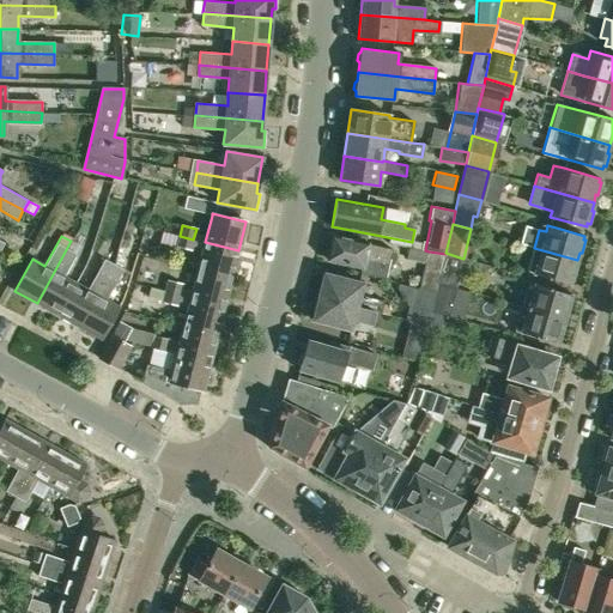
[(190,249),(193,240),(180,236),(177,246),(190,249)]
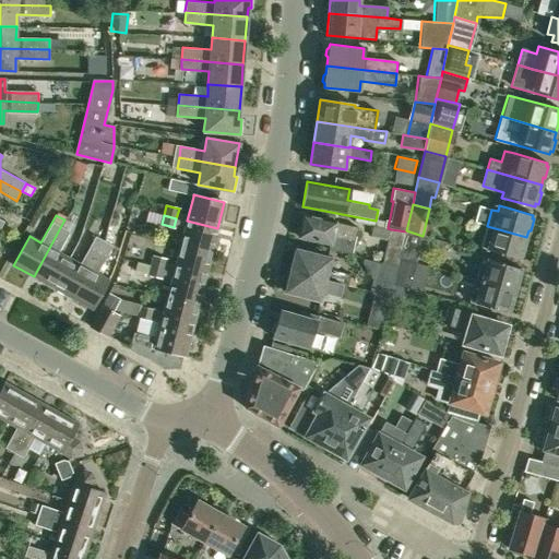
[(357,233),(358,227),(304,215),(299,237),(330,244),(328,249),(352,254),(356,233),(357,233)]
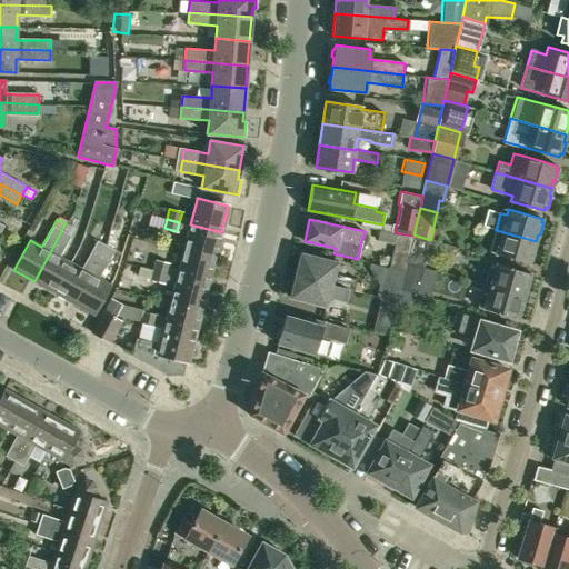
[(60,257),(70,238),(76,229),(66,223),(35,281),(53,292),(70,262),(60,257)]
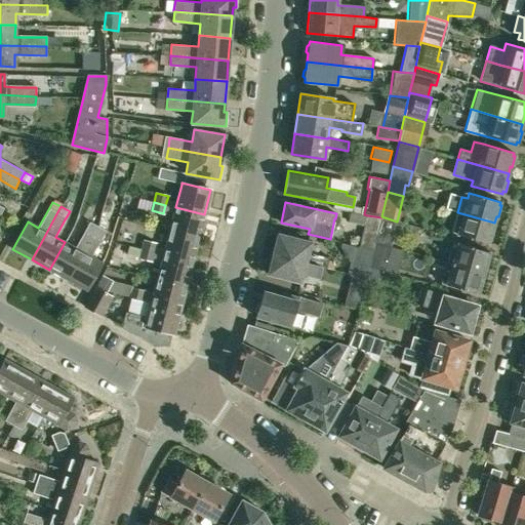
[(198,238),(204,214),(175,207),(169,231),(198,238)]
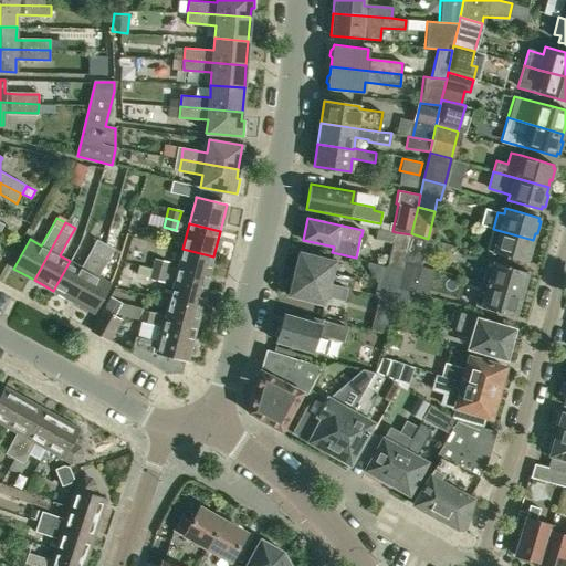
[(531,248),(533,240),(493,229),(489,245),(494,248),(493,253),(526,262),(527,259),(530,260),(533,248),(531,248)]
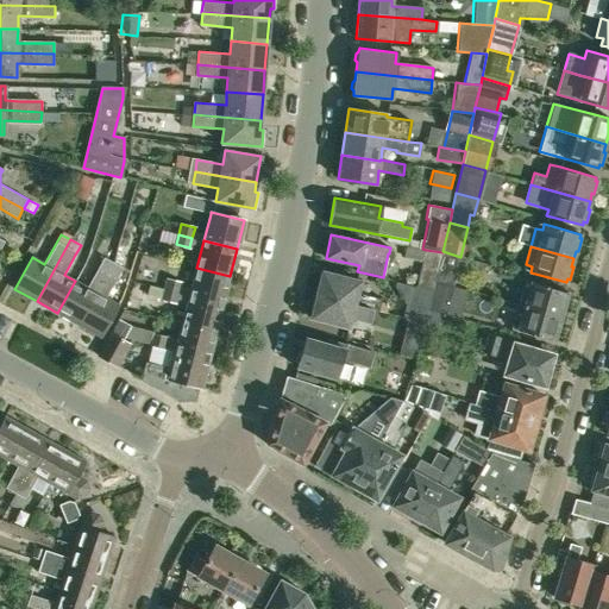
[(434,290),(435,281),(443,252),(426,250),(418,286),(434,290)]
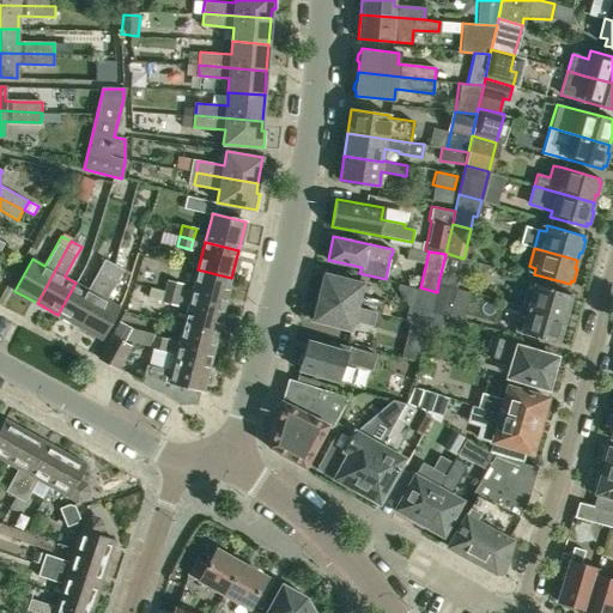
[(467,259),(463,259),(445,253),(445,254),(438,283),(457,289),(460,274),(463,275),(467,259)]
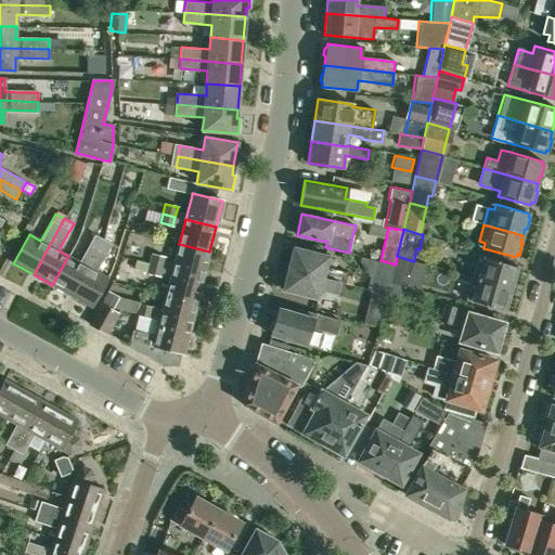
[(72,296),(103,240),(94,235),(79,262),(68,256),(52,285),(72,296)]
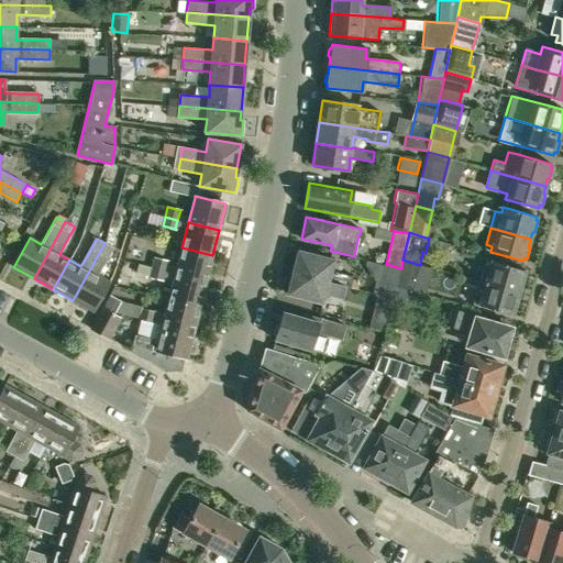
[(98,276),(109,256),(113,249),(105,243),(73,300),(92,311),(109,282),(98,276)]
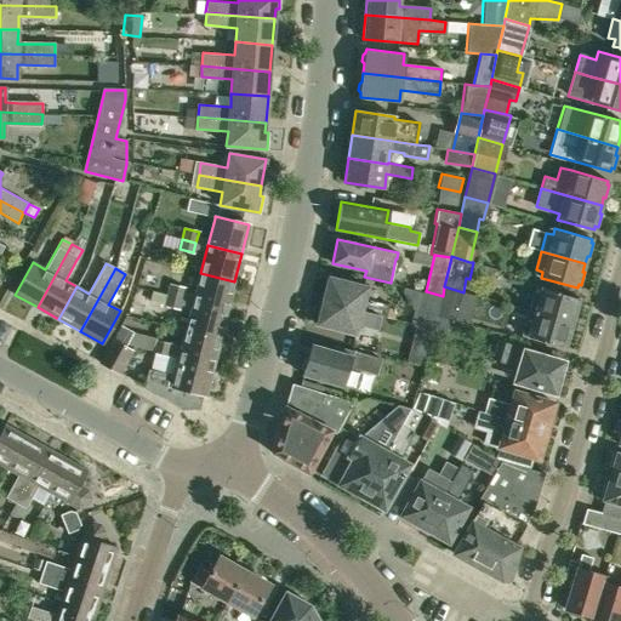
[(227,309),(234,281),(200,273),(193,301),(227,309)]
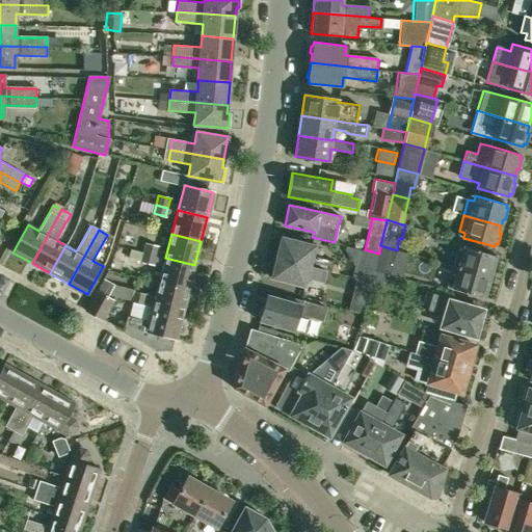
[(276,258),(330,271),(334,261),(312,255),(315,245),(282,237),(281,241),(277,242),(276,247),(278,250),(276,258)]
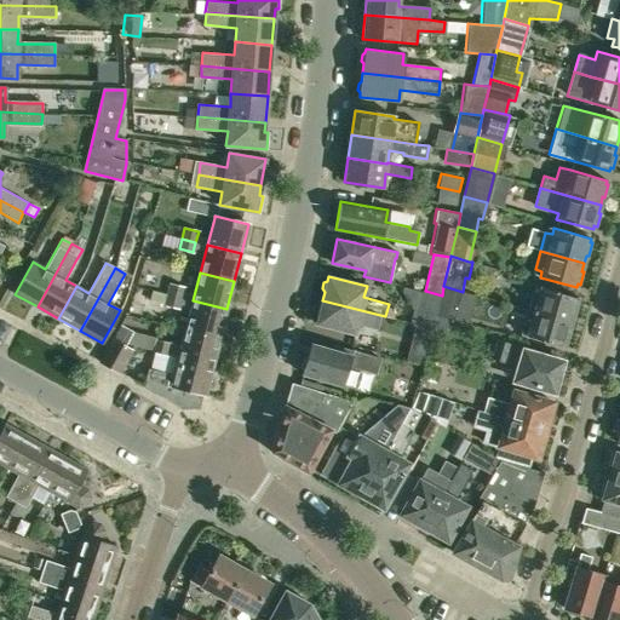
[(167,294),(181,298),(184,287),(170,283),(167,294)]
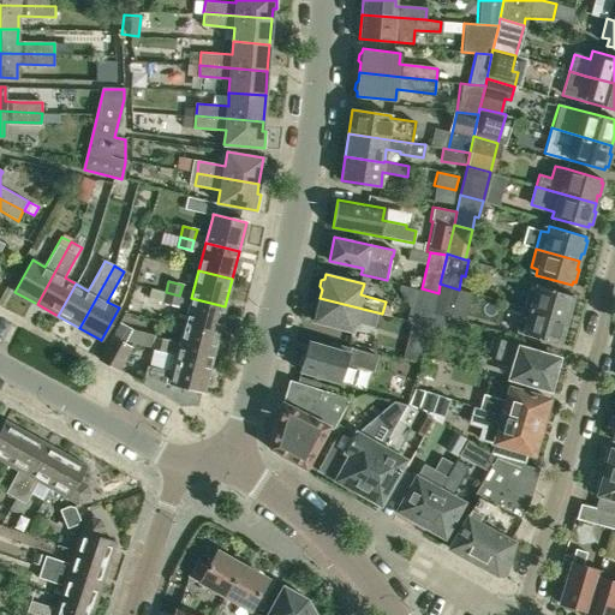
[(573,296),(537,285),(524,281),(520,296),(526,297),(523,308),(566,320),(568,311),(571,312),(574,299),(572,299),(573,296)]
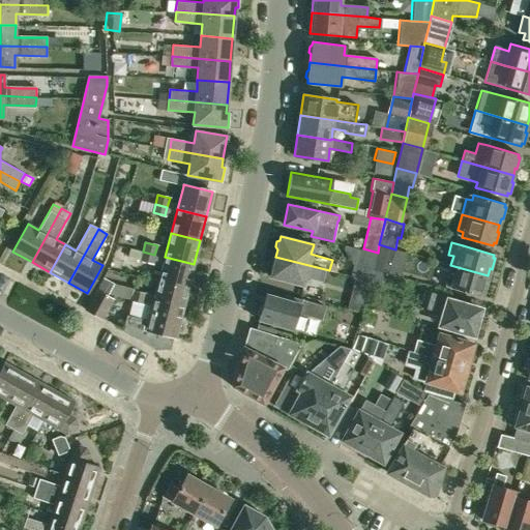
[(389,274),(395,249),(379,244),(378,253),(374,269),(389,274)]
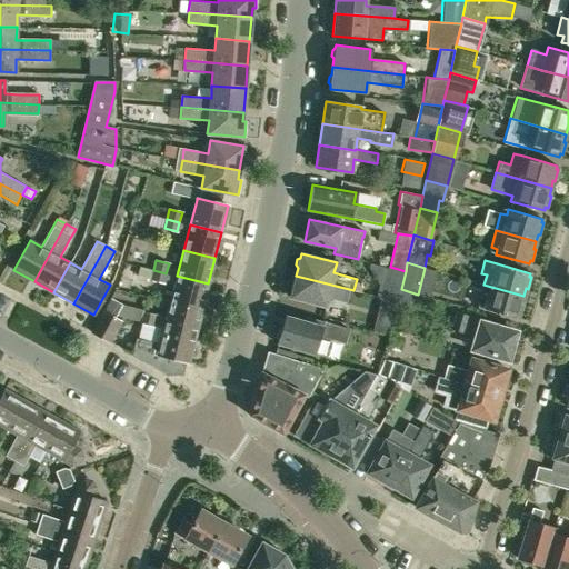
[(166,273),(153,270),(140,267),(138,276),(163,282),(166,273)]
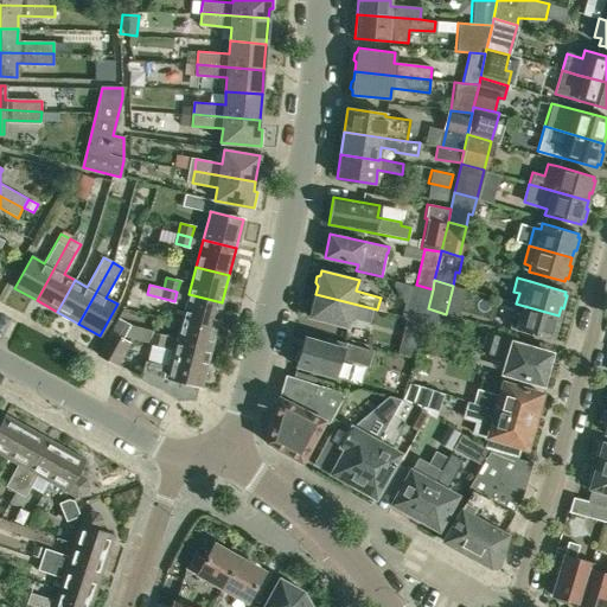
[(433,289),(416,285),(414,285),(407,315),(425,320),(428,308),(433,289)]
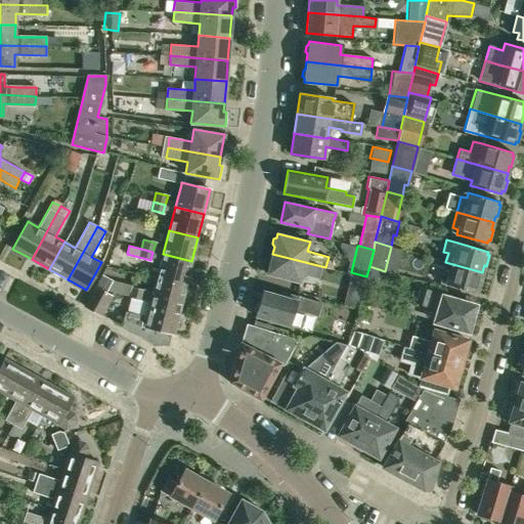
[(186,286),(191,261),(163,254),(157,277),(186,286)]
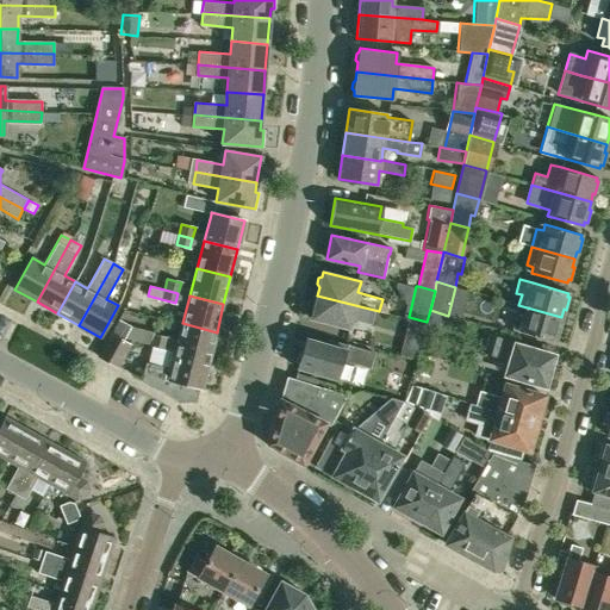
[(375,323),(379,311),(317,296),(315,304),(312,305),(310,312),(312,315),(311,318),(349,328),(352,317),(375,323)]
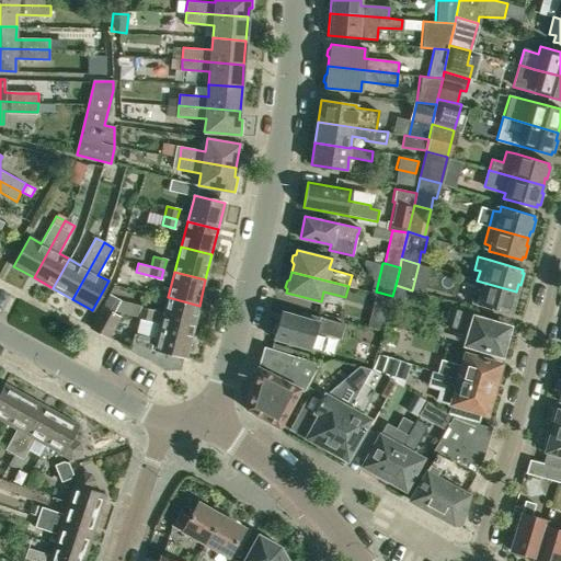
[(514,299),(516,292),(477,281),(472,297),(479,299),(477,305),(510,313),(511,310),(513,311),(516,299),(514,299)]
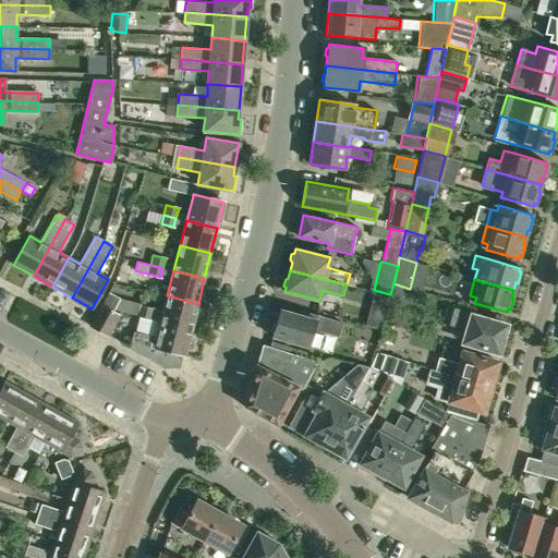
[(398,286),(393,284),(391,294),(390,298),(399,300),(401,301),(402,295),(404,287),(398,286)]
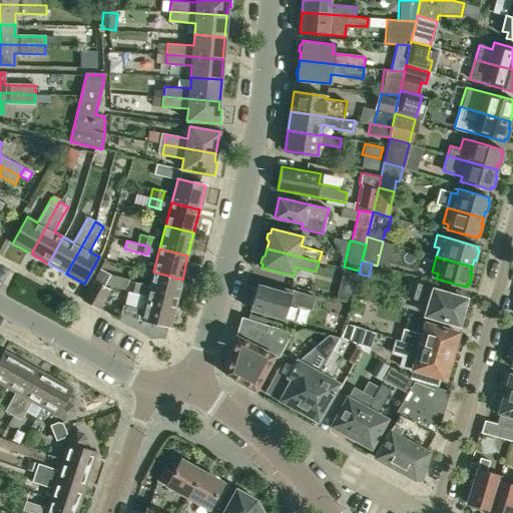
[(352,304),(359,271),(344,267),(336,299),(352,304)]
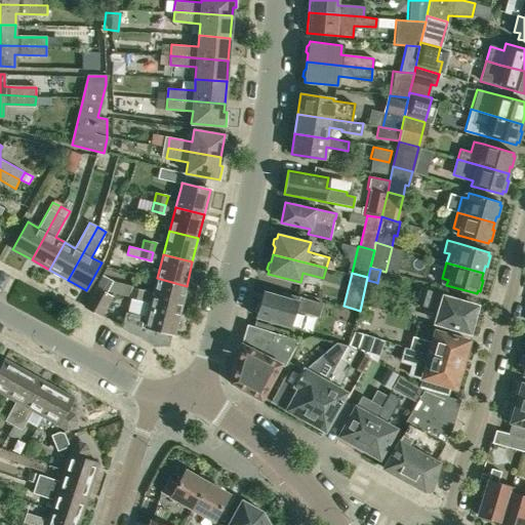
[(102,275),(95,287),(107,294),(114,282),(102,275)]
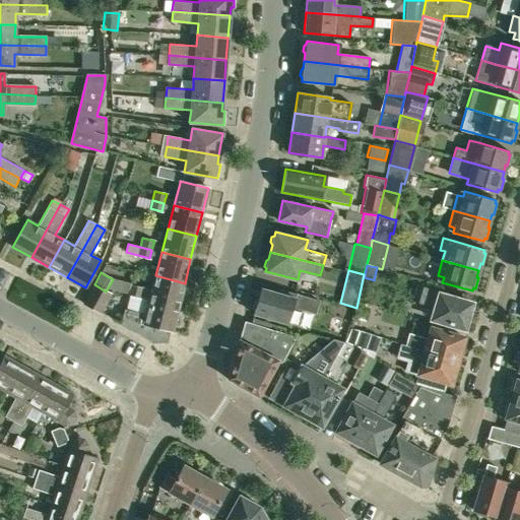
[(179,307),(185,283),(155,275),(149,300),(179,307)]
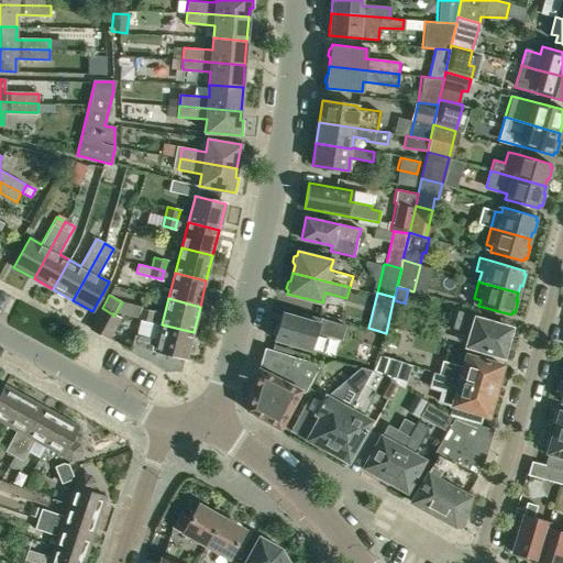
[(120,318),(114,316),(102,308),(90,329),(108,339),(120,318)]
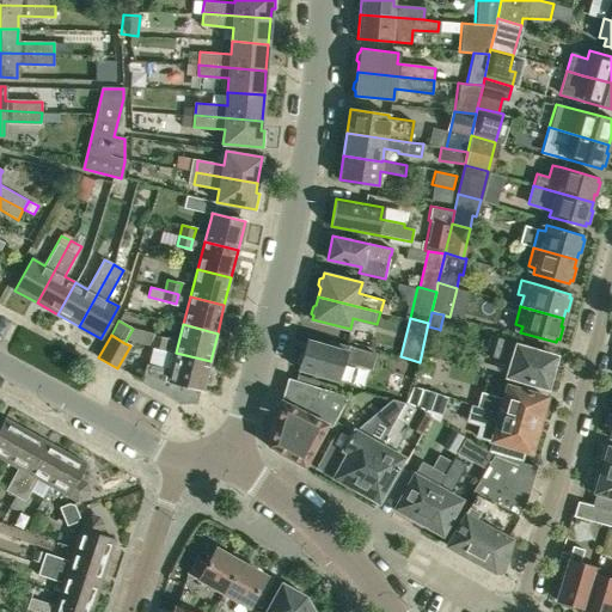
[(555,356),(532,350),(518,347),(519,342),(490,335),(485,355),(512,362),(507,375),(546,387),(548,383),(550,384),(552,373),(550,372),(555,356)]
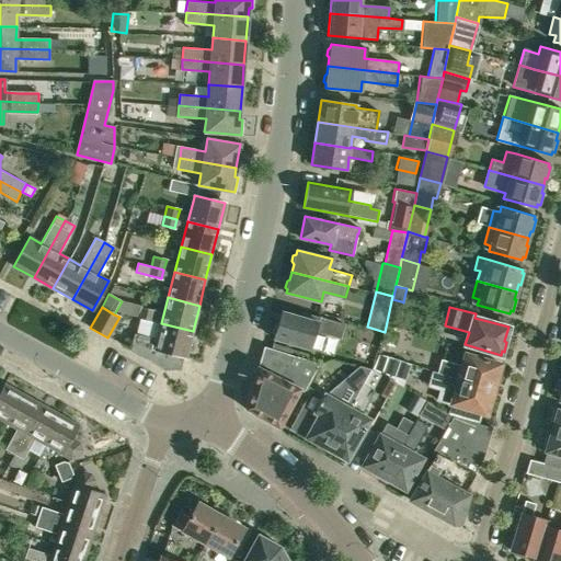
[(138,317),(151,320),(161,323),(163,313),(140,308),(138,317)]
